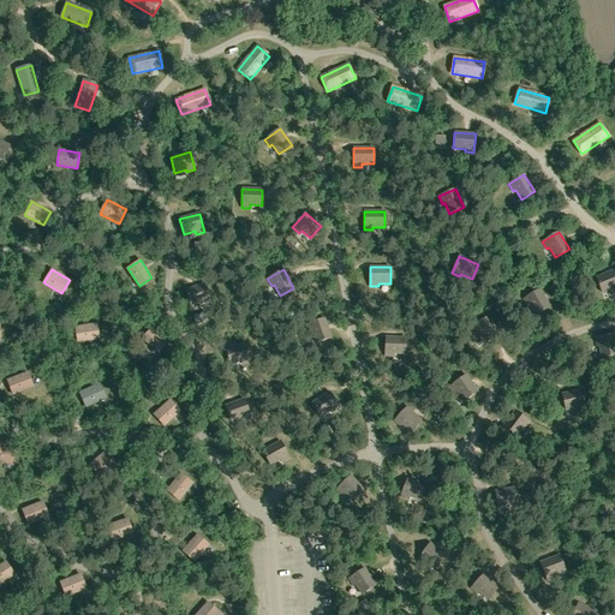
[(596,278),(602,292),(613,288),(614,291),(614,290),(614,270),(596,278)]
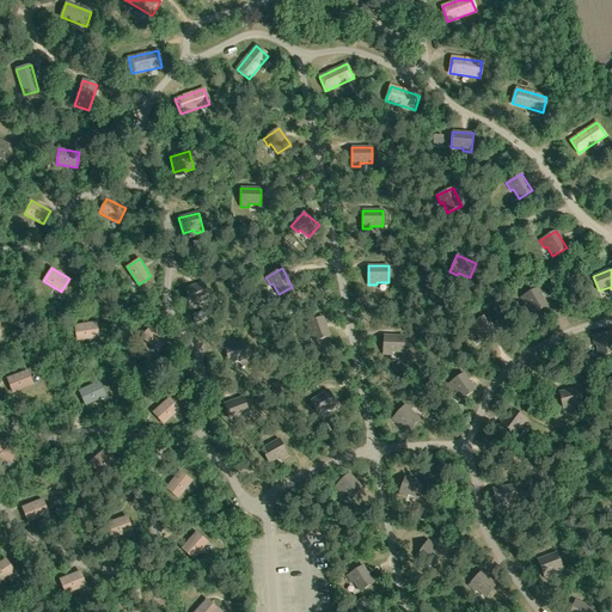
[(184,288),(189,304),(201,300),(201,303),(209,300),(204,282),(184,288)]
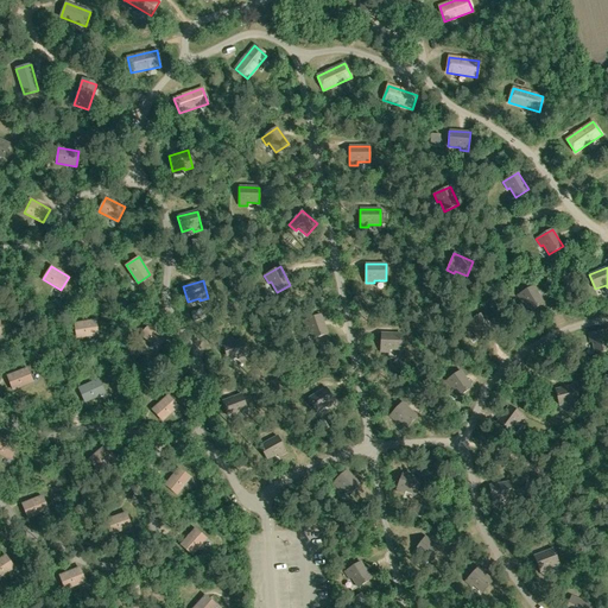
[(524,302),(530,311),(544,304),(533,286),(517,296),(521,303),(524,302)]
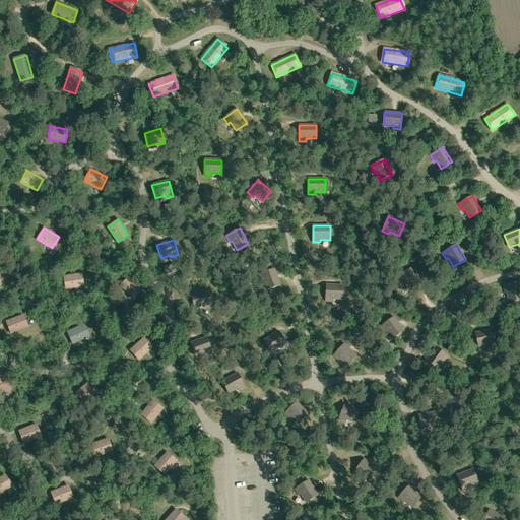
[(403,282),(409,290),(420,282),(410,268),(397,278),(401,283),(403,282)]
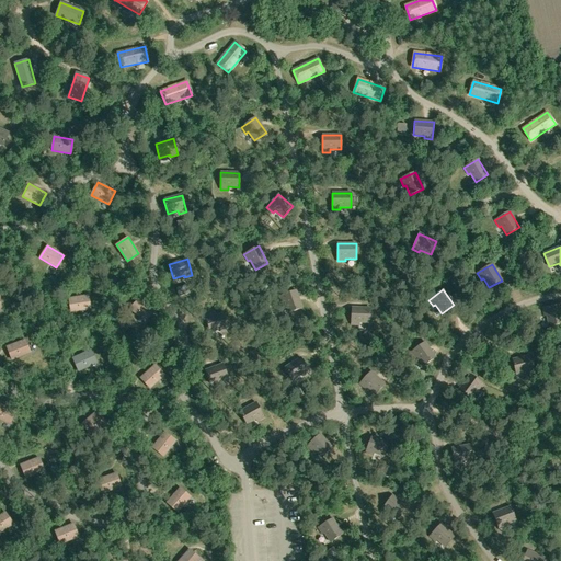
[(285,302),(288,313),(302,308),(296,290),(279,296),(283,304),(285,302)]
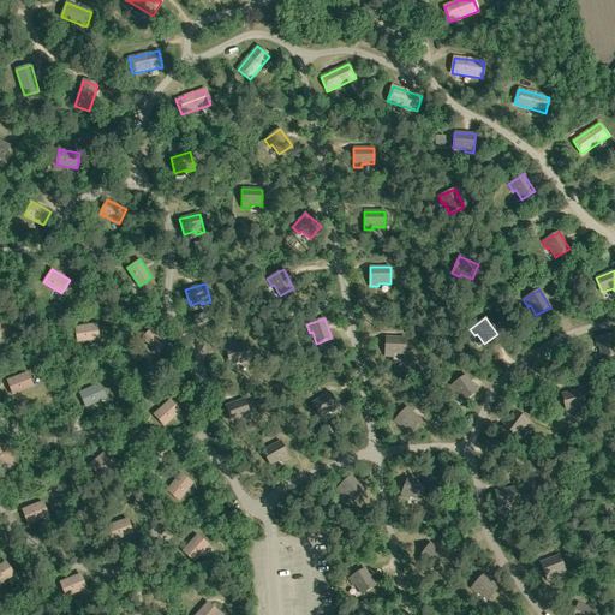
[(97,323),(77,327),(79,342),(100,339),(97,323)]
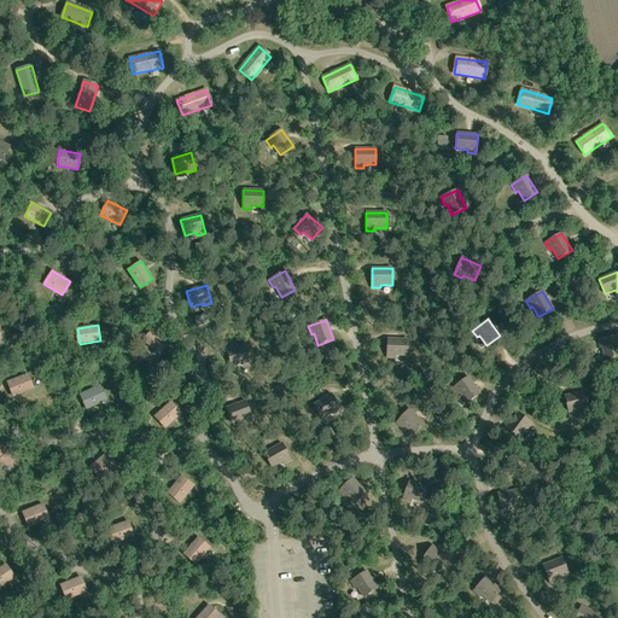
[(153,328),(144,340),(159,355),(169,343),(153,328)]
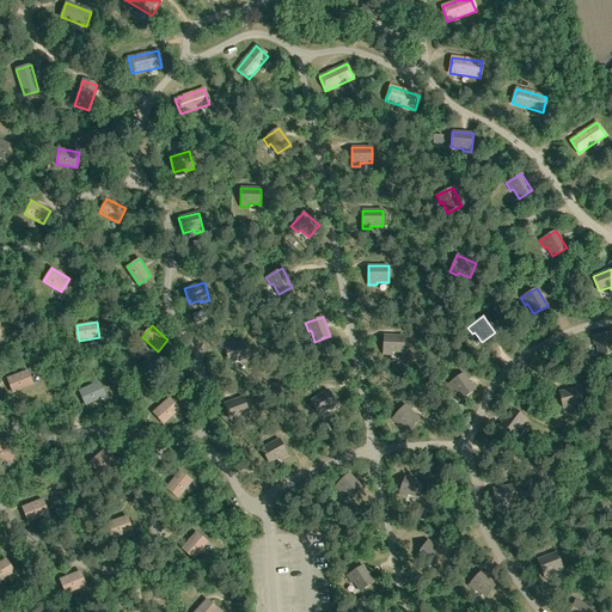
[(597,344),(599,356),(611,353),(611,342),(610,332),(592,336),(593,344),(597,344)]
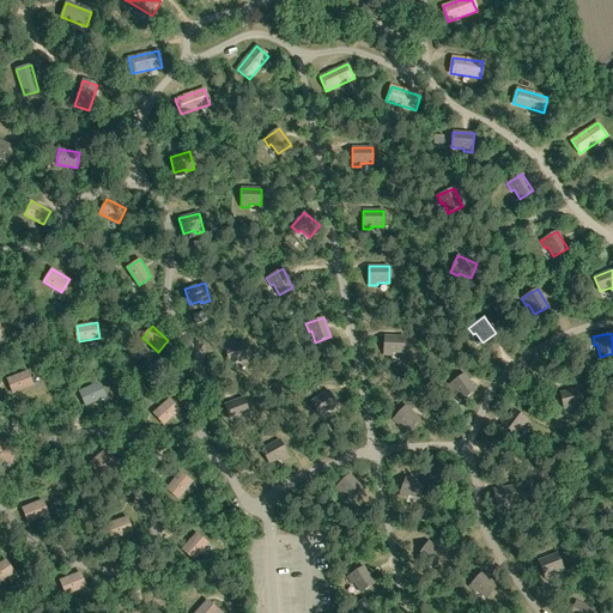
[(393,352),(404,353),(405,337),(384,337),(383,354),(392,356),(393,352)]
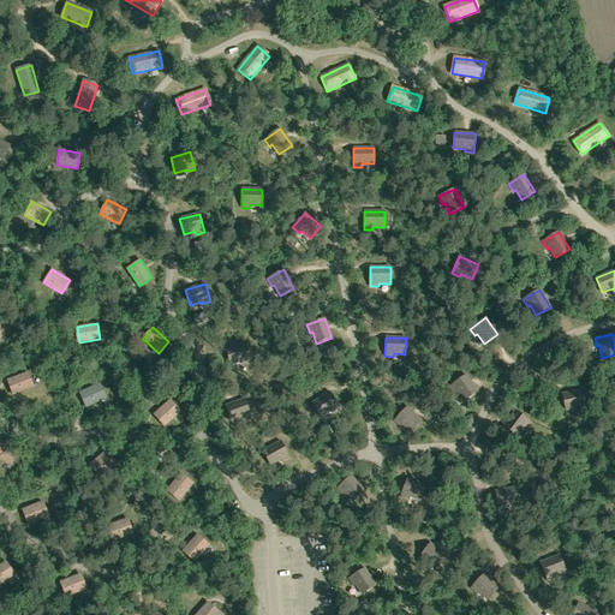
[(226,348),(230,364),(242,360),(243,364),(251,362),(245,344),(226,348)]
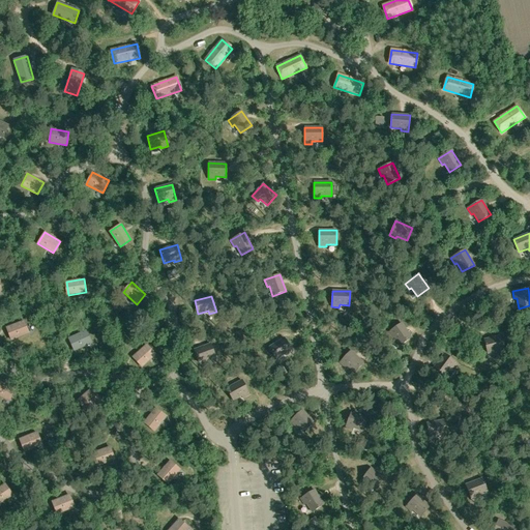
[(24,321),(6,327),(11,340),(28,333),(24,321)]
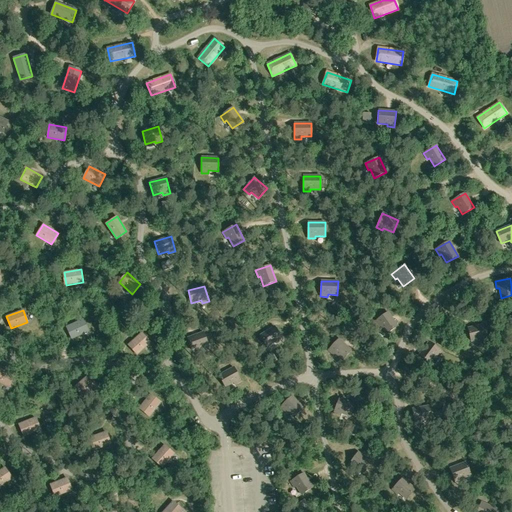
[(381,326),(387,334),(397,326),(387,312),(375,321),(379,327),(381,326)]
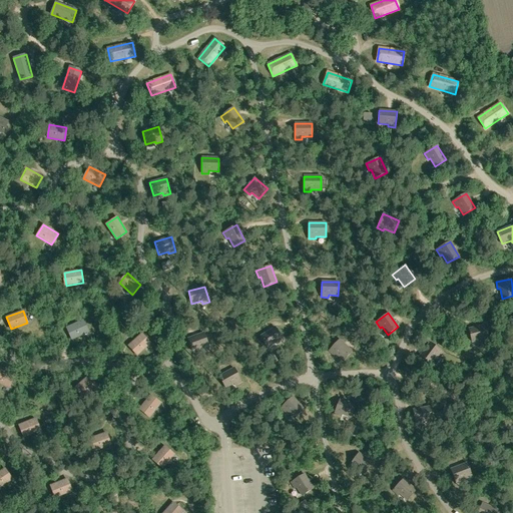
[(83,320),(67,327),(72,339),(88,332),(83,320)]
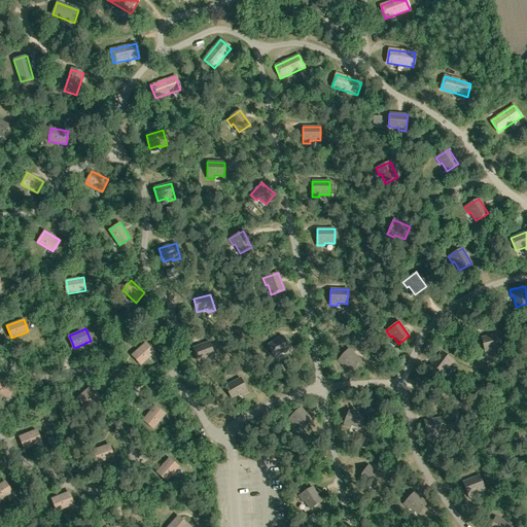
[(481,338),(485,351),(494,349),(495,351),(502,349),(498,334),(481,338)]
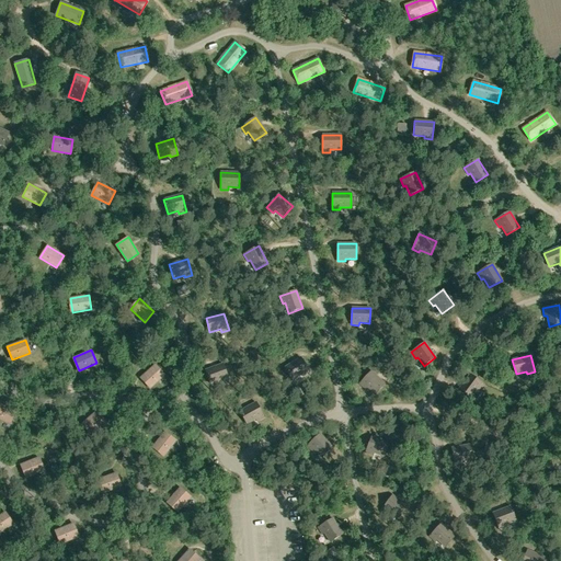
[(285,367),(293,380),(301,375),(302,377),(310,373),(300,357),(285,367)]
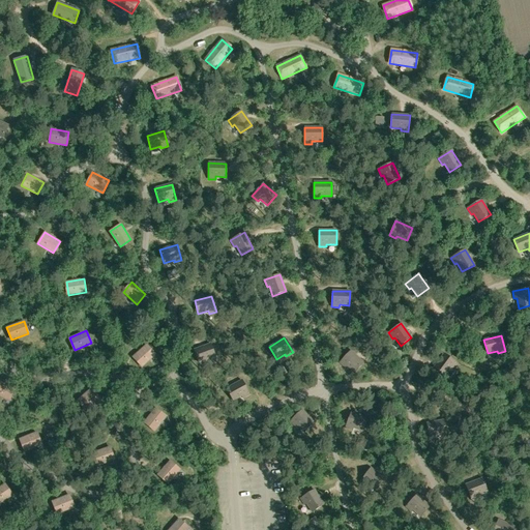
[(194,350),(199,362),(208,359),(209,361),(216,359),(210,344),(194,350)]
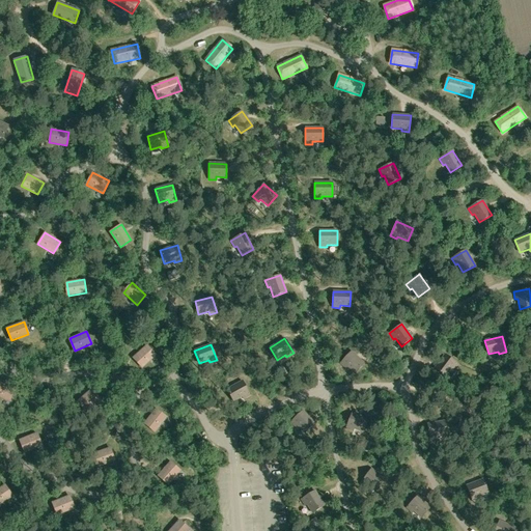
[(146,345),(134,357),(142,367),(156,355),(146,345)]
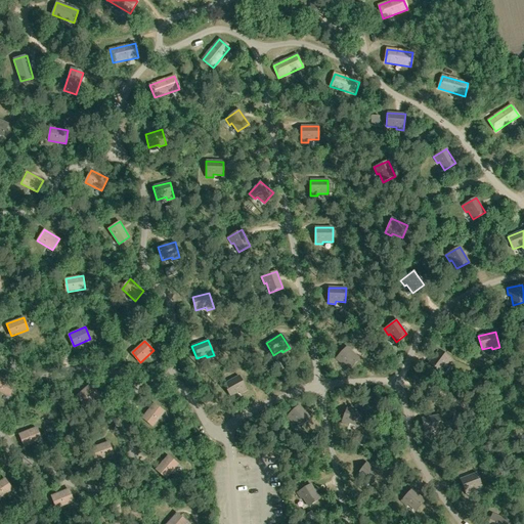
[(343,361),(350,368),(359,359),(346,347),(336,358),(341,363),(343,361)]
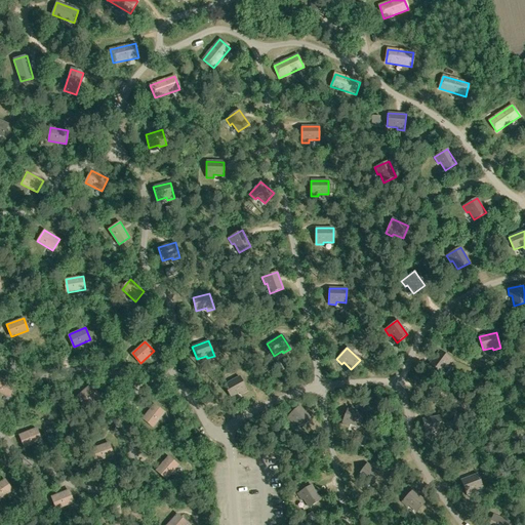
[(430,364),(440,372),(446,365),(448,366),(452,360),(440,351),(430,364)]
